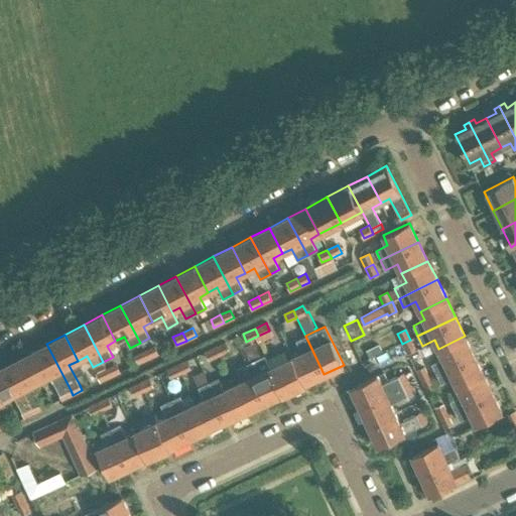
[(304,383),(324,374),(305,336),(295,340),(301,353),(293,357),(293,356),(291,357),(304,383)]
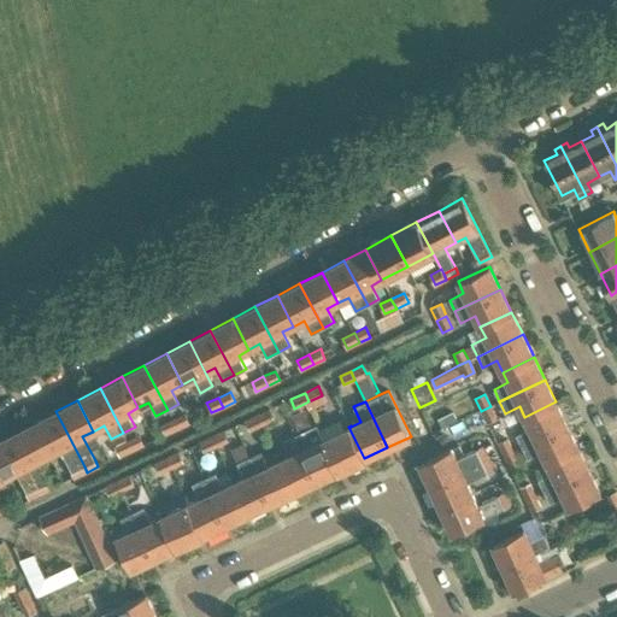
[(556,401),(524,417),(530,428),(516,435),(522,446),(566,424),(556,401)]
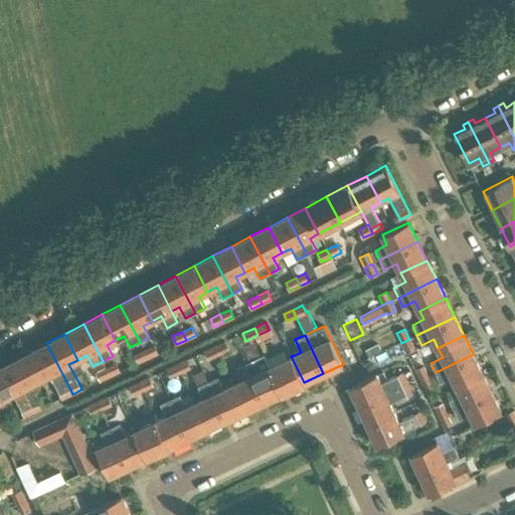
[(414,348),(409,339),(401,343),(406,352),(414,348)]
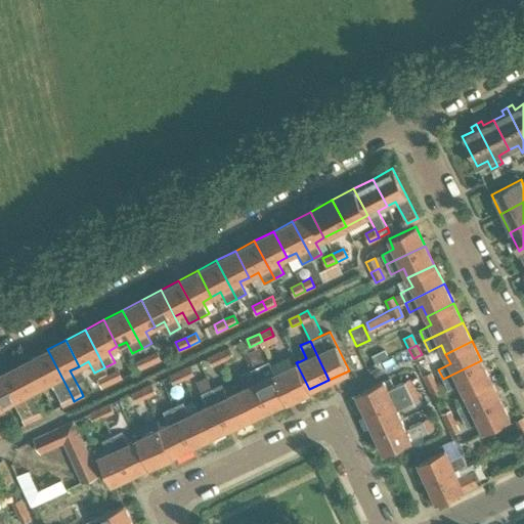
[(228,348),(219,352),(222,360),(231,355),(228,348)]
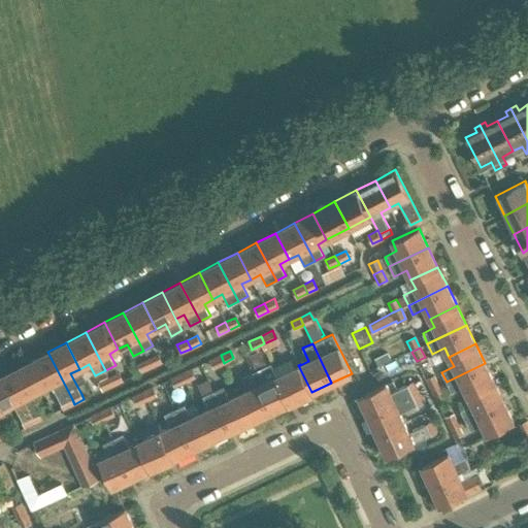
[(64,408),(74,404),(72,399),(47,352),(28,362),(42,389),(52,384),(62,403),(61,404),(64,408)]
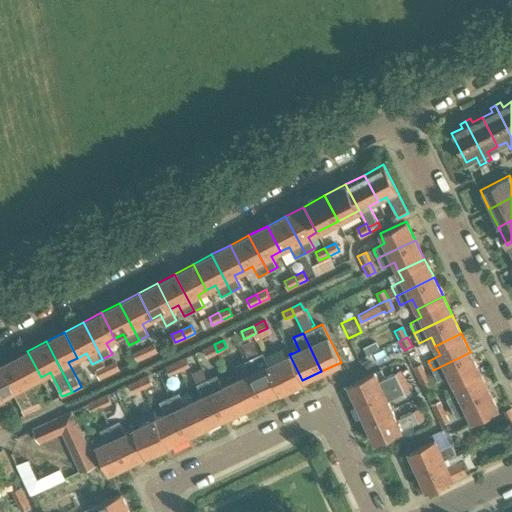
[(379,349),(375,342),(363,348),(367,356),(379,349)]
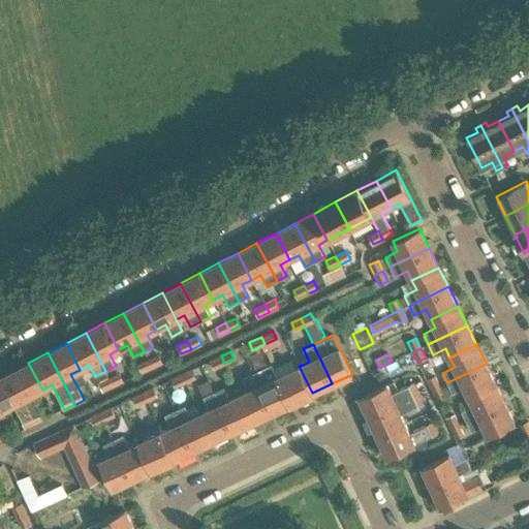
[(148,359),(152,368),(162,363),(158,354),(148,359)]
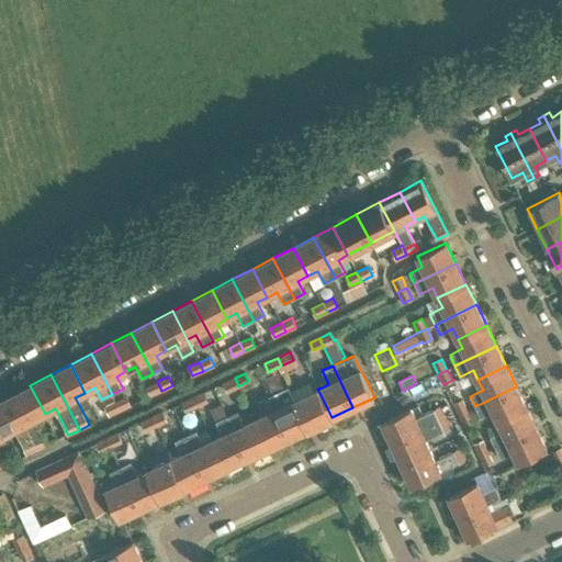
[(228,391),(238,386),(235,378),(225,383),(228,391)]
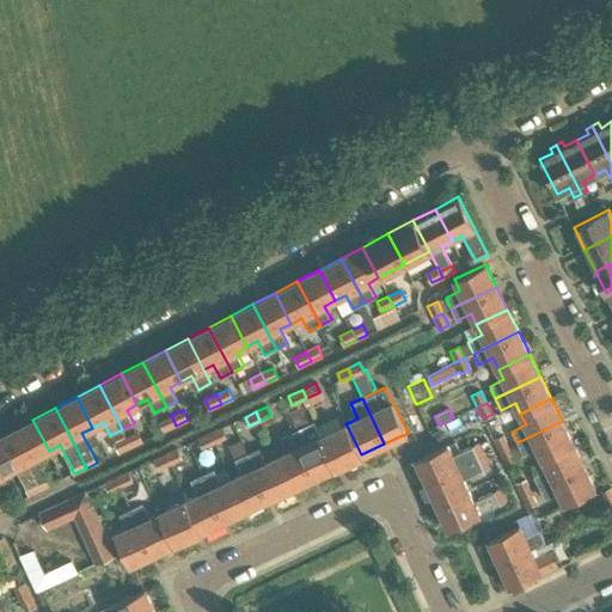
[(164,430),(176,426),(171,415),(160,421),(164,430)]
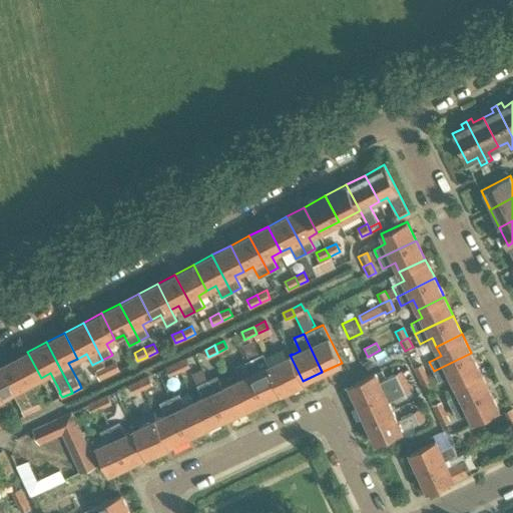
[(27,352),(9,362),(32,406),(34,410),(44,406),(42,401),(41,401),(31,383),(41,378),(27,352)]
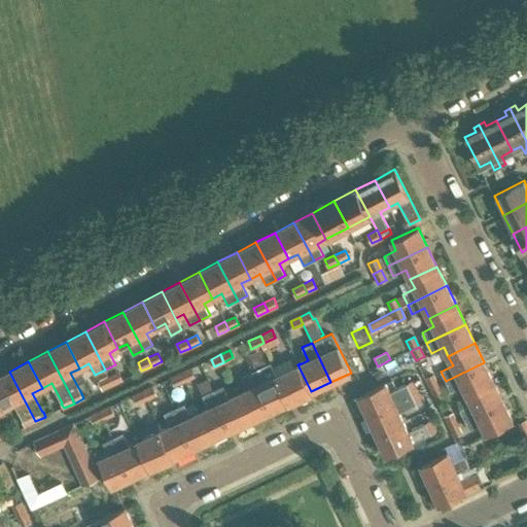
[(467,394),(493,382),(484,362),(446,381),(450,391),(462,385),(467,394)]
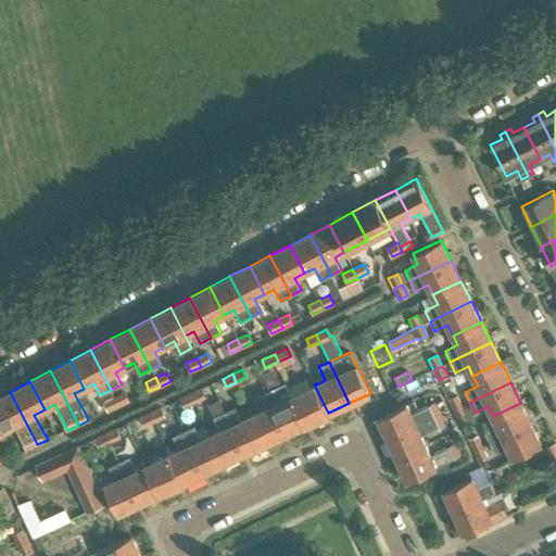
[(293,394),(306,422),(328,413),(314,384),(293,394)]
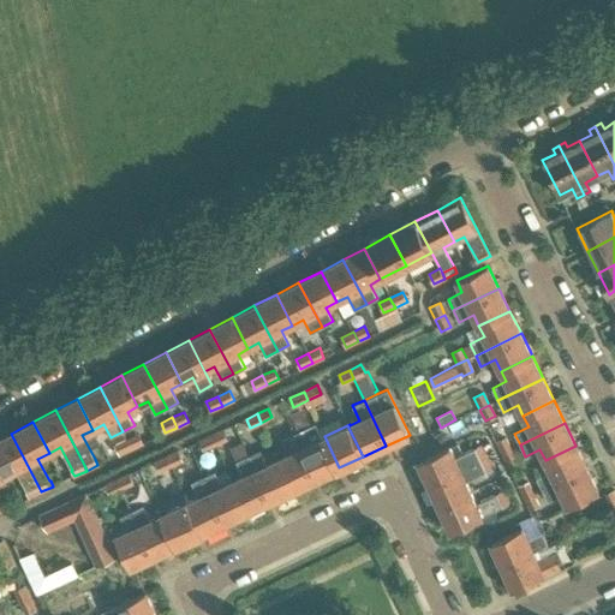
[(316,479),(339,467),(324,436),(311,442),(305,428),(294,434),(316,479)]
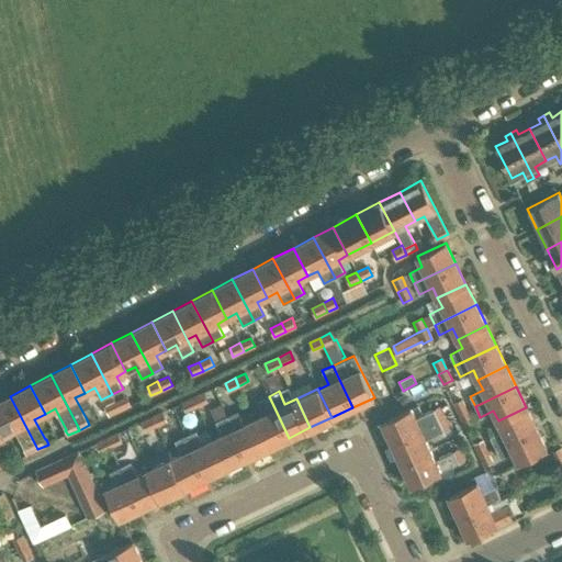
[(206,401),(203,393),(193,398),(197,406),(206,401)]
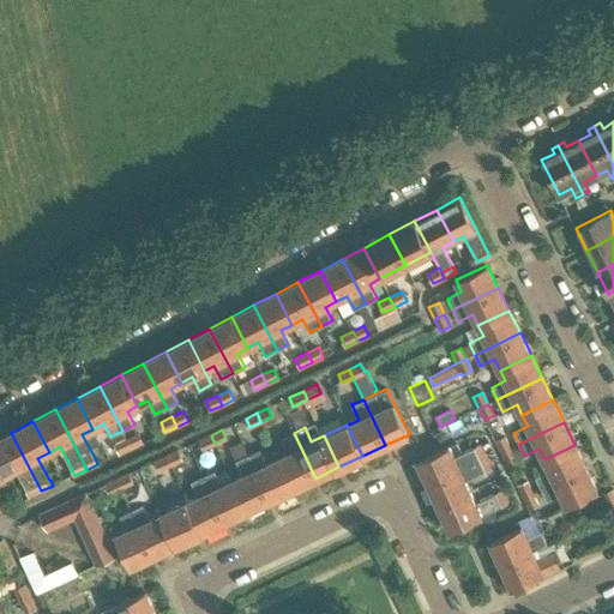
[(26,492),(29,497),(41,491),(38,486),(11,433),(0,438),(0,465),(5,475),(16,469),(28,491),(26,492)]
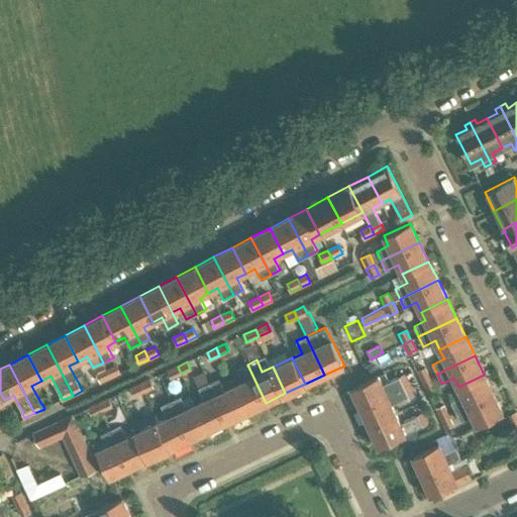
[(107,370),(110,378),(120,373),(116,365),(107,370)]
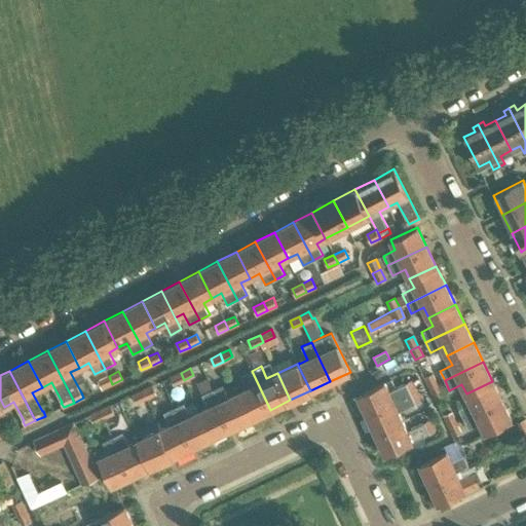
[(247,387),(237,392),(251,419),(270,410),(252,371),(241,376),(247,387)]
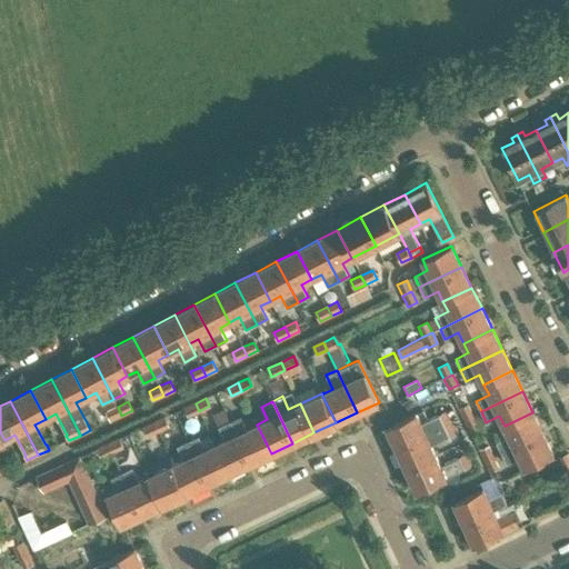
[(189,416),(199,411),(196,403),(185,408),(189,416)]
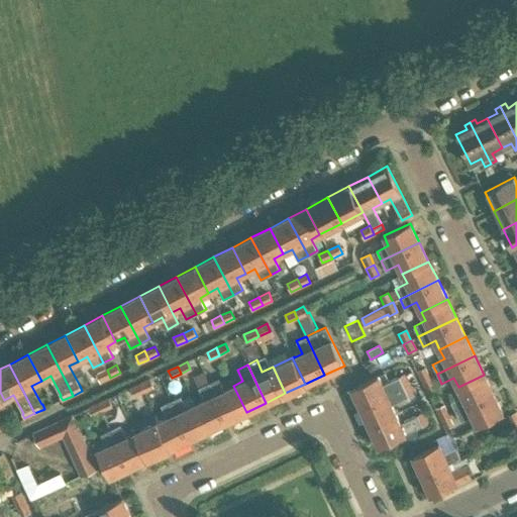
[(416,372),(421,382),(429,378),(425,368),(416,372)]
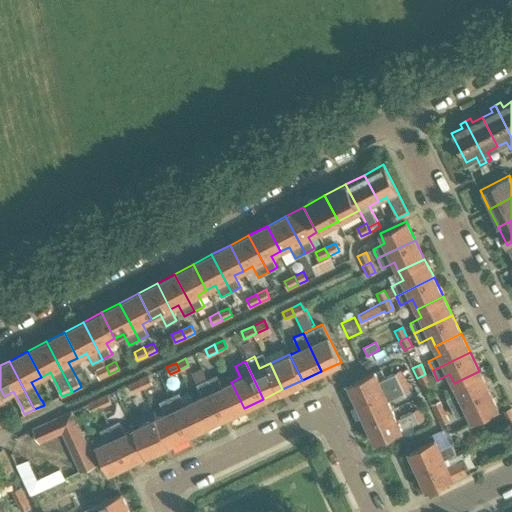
[(100,378),(109,374),(106,366),(96,370),(100,378)]
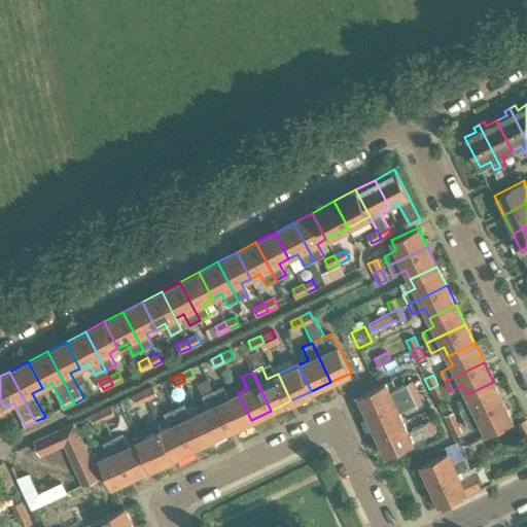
[(358,395),(367,415),(416,392),(412,382),(389,392),(385,382),(358,395)]
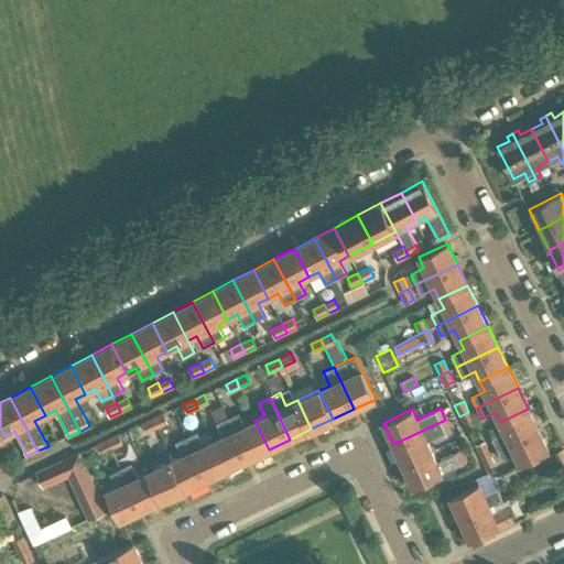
[(497,449),(539,429),(528,409),(500,422),(505,432),(491,438),(497,449)]
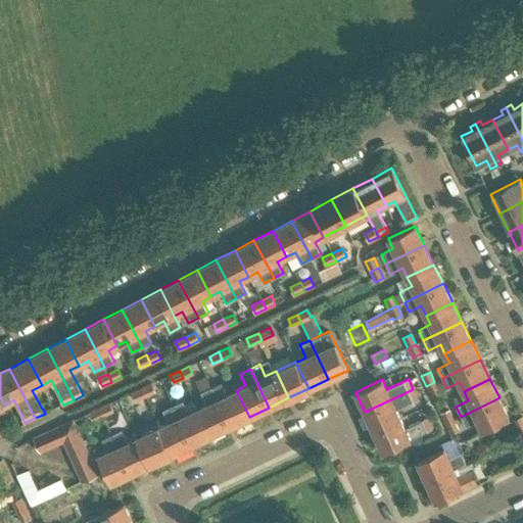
[(229,426),(249,417),(236,390),(227,394),(221,382),(210,387),(229,426)]
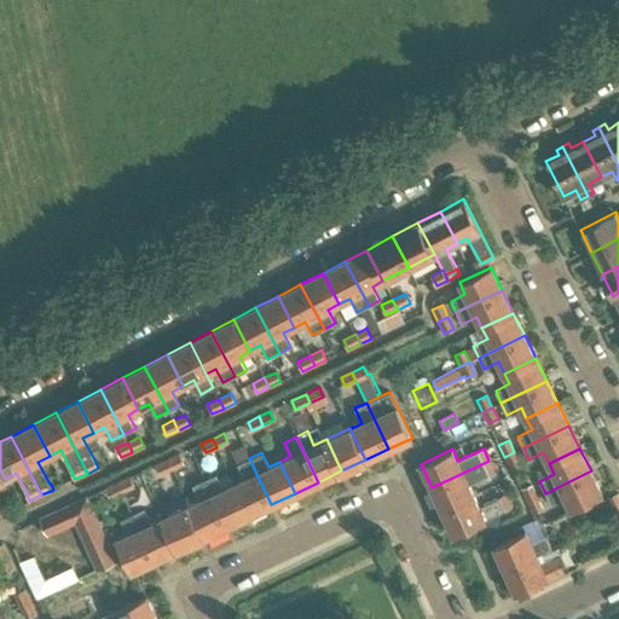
[(514,452),(504,457),(510,469),(520,464),(514,452)]
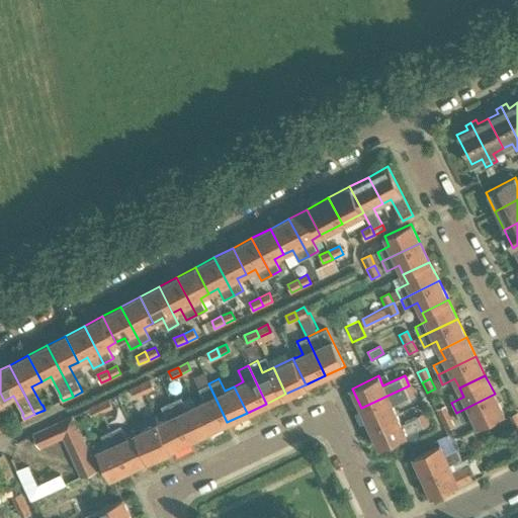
[(141,384),(144,392),(153,387),(150,380),(141,384)]
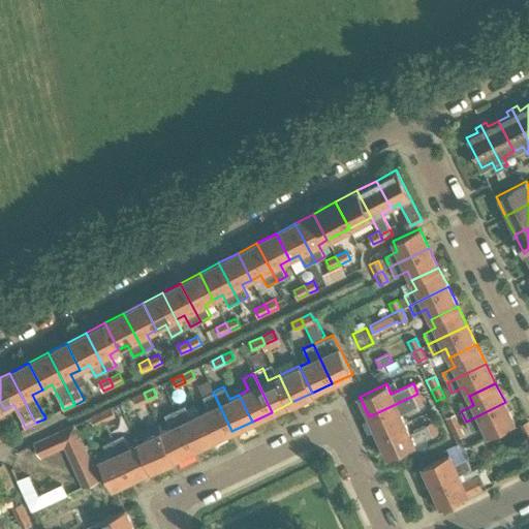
[(231,431),(213,392),(204,397),(209,409),(199,413),(212,440),(231,431)]
